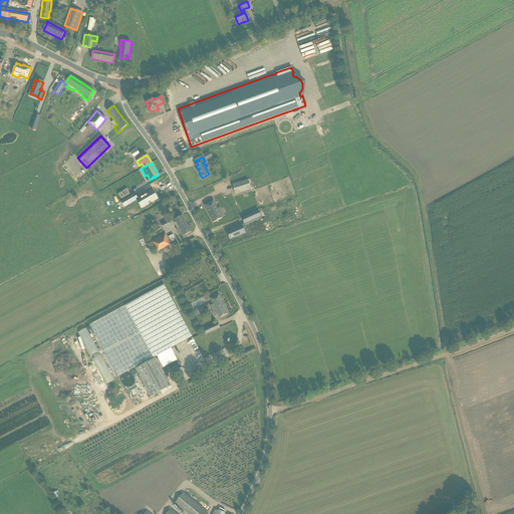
[(248,179),(232,185),(235,194),(251,189),(248,179)]
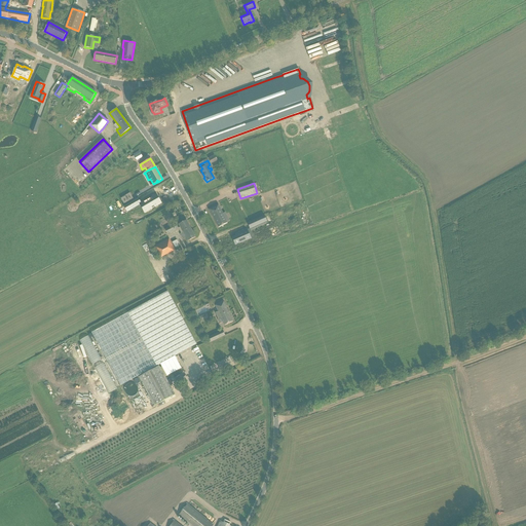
[(127,195),(121,199),(123,204),(130,200),(127,195)]
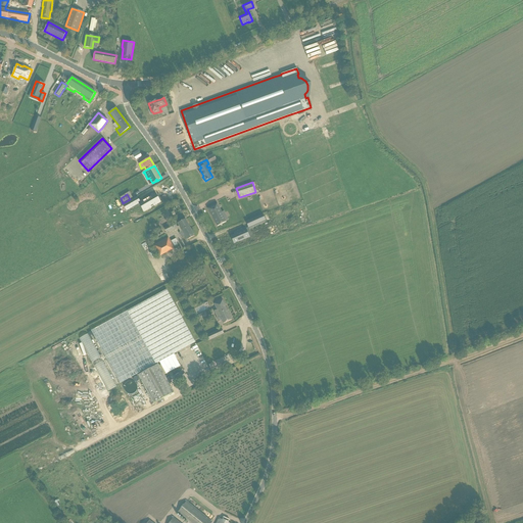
[(156,194),(143,201),(148,209),(160,202),(156,194)]
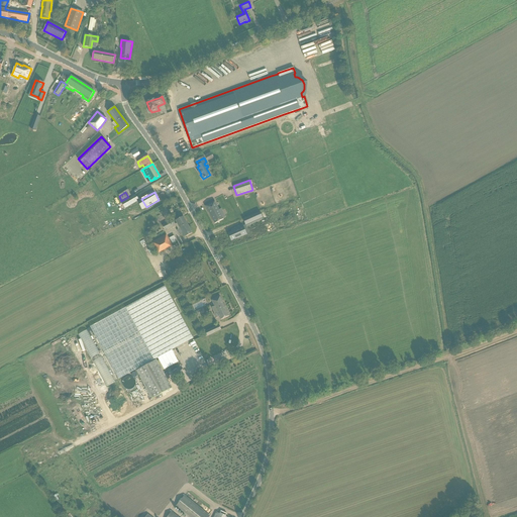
[(135,195),(122,203),(125,208),(138,201),(135,195)]
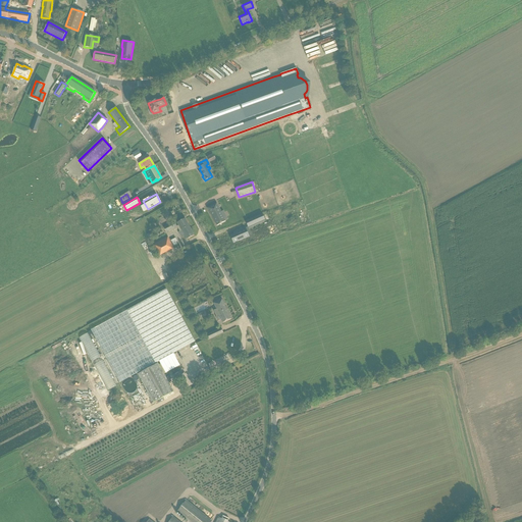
[(216,204),(207,208),(216,225),(225,221),(225,220),(220,212),(216,204)]
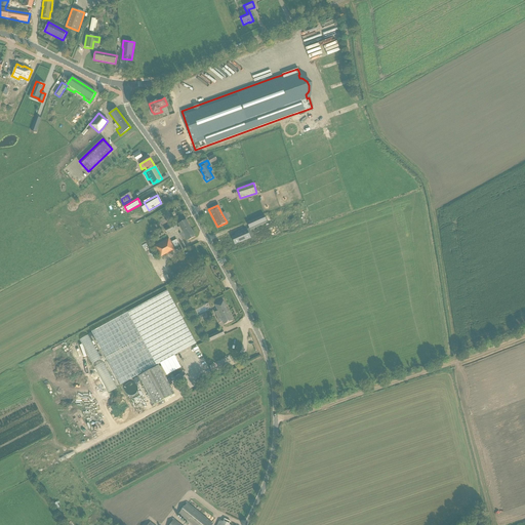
[(264,215),(252,220),(255,226),(267,221),(264,215)]
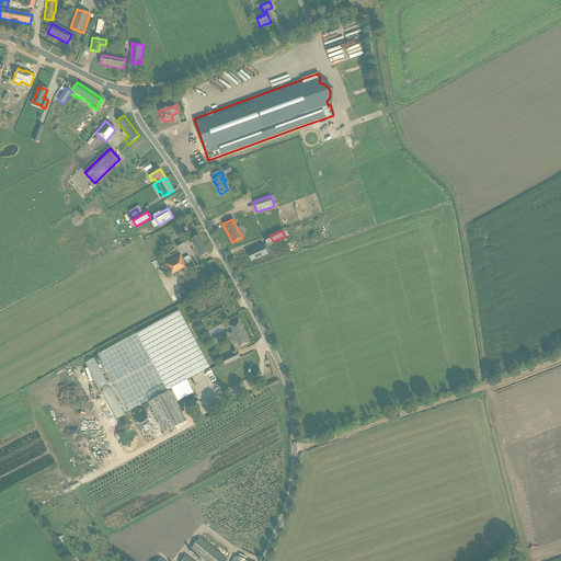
[(208,253),(198,235),(191,240),(201,258),(208,253)]
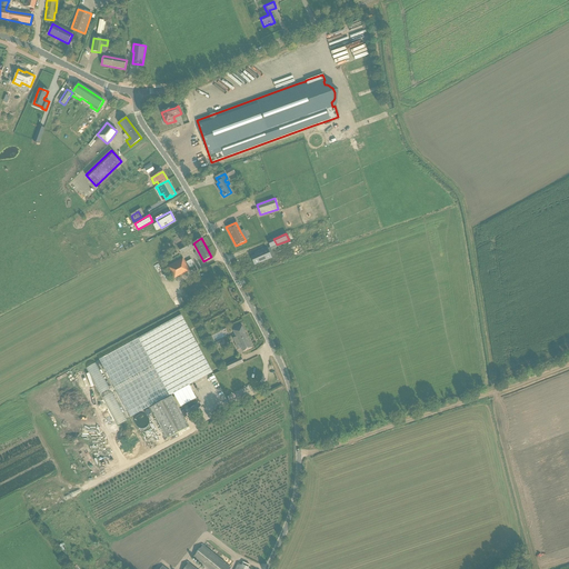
[(181,253),(192,247),(190,242),(178,248),(181,253)]
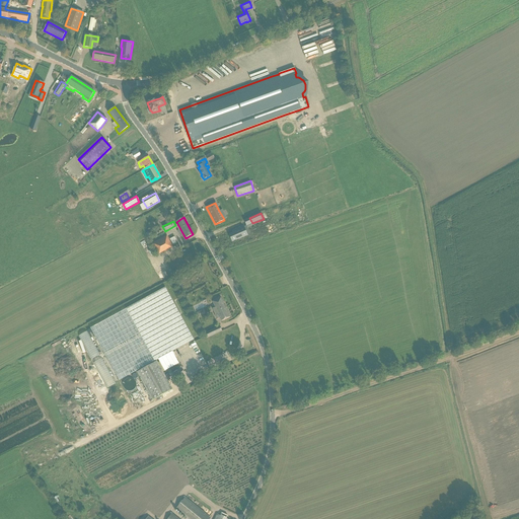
[(232,233),(228,234),(232,242),(238,239),(244,236),(242,232),(245,230),(244,227),(243,226),(234,230),(235,231),(232,233)]
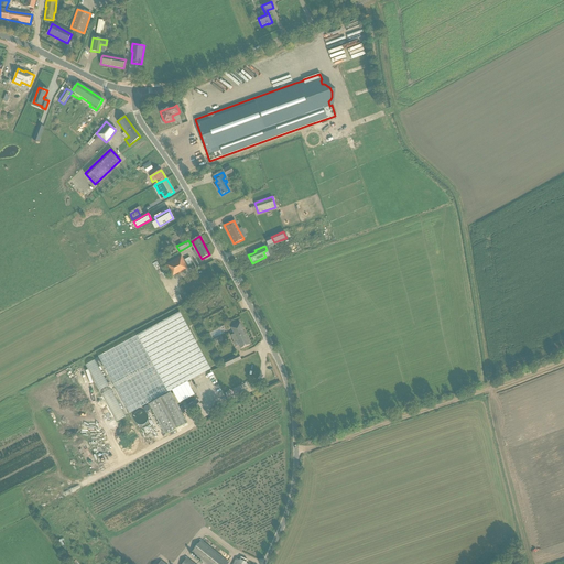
[(187,268),(181,256),(165,263),(171,275),(187,268)]
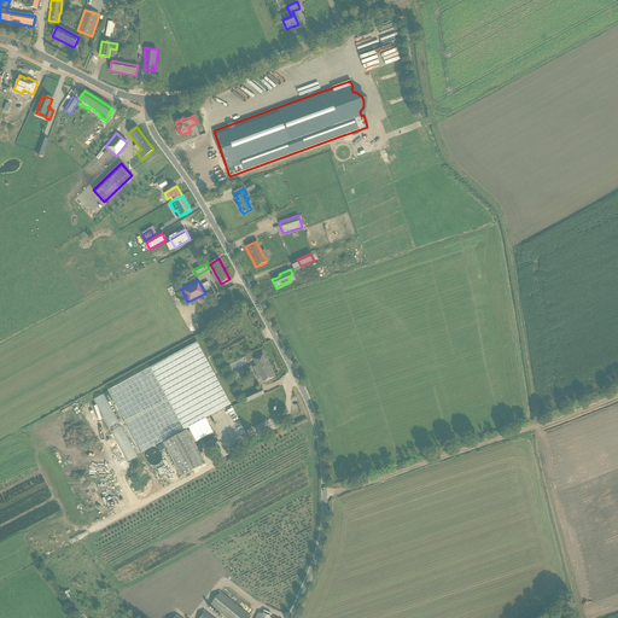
[(197,342),(108,391),(141,453),(231,404),(197,342)]
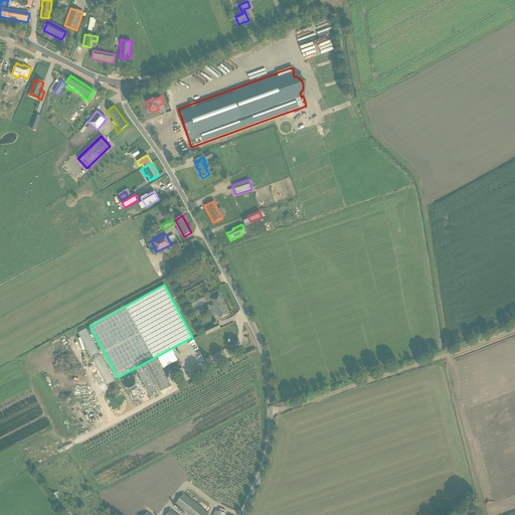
[(218,316),(219,319),(228,315),(218,295),(210,299),(216,311),(213,313),(215,317),(218,316)]
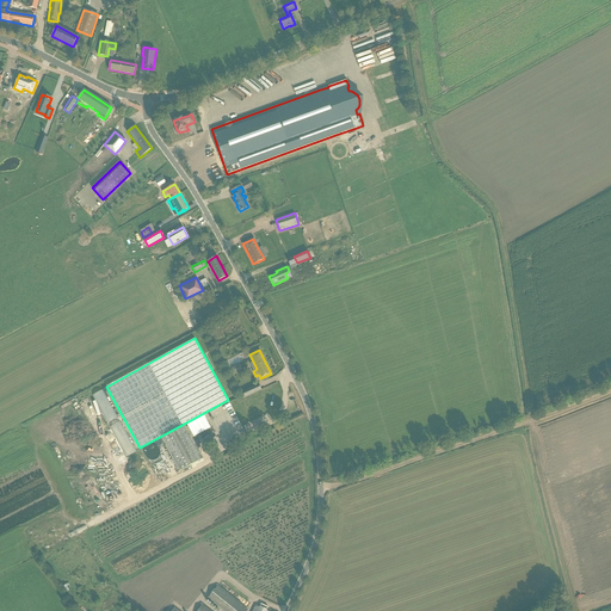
[(239,356),(227,362),(229,366),(241,362),(239,356)]
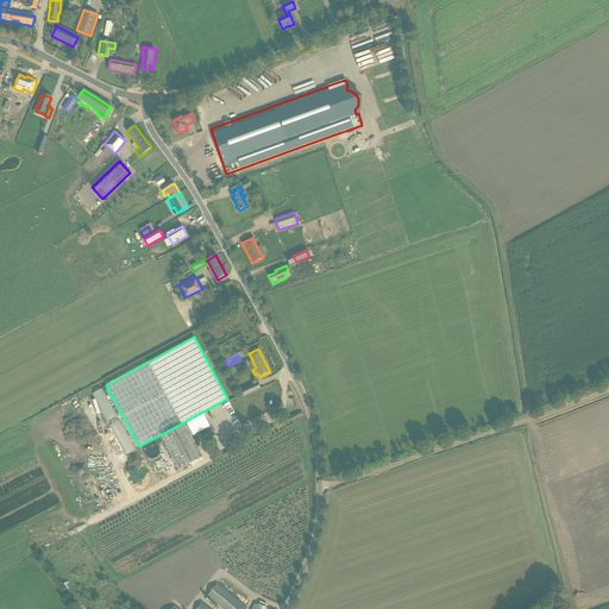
[(261,388),(258,383),(242,390),(244,396),(261,388)]
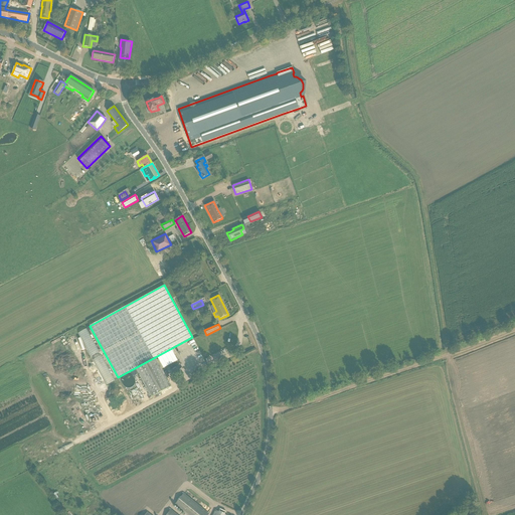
[(99,352),(86,328),(77,333),(91,356),(99,352)]
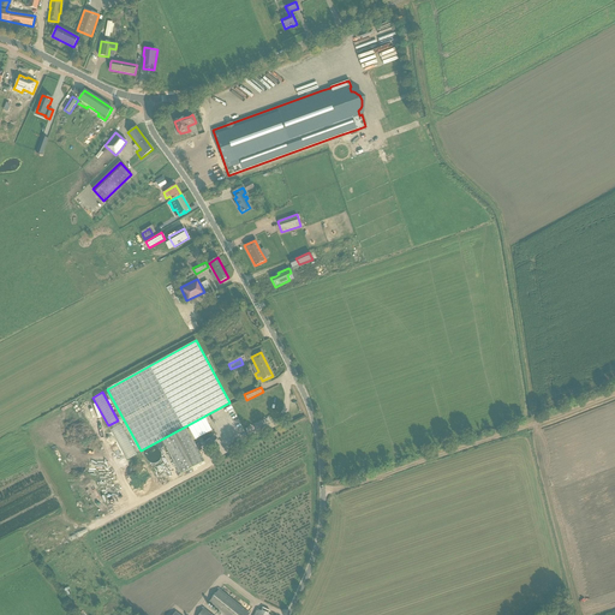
[(137,454),(120,424),(111,430),(126,459),(137,454)]
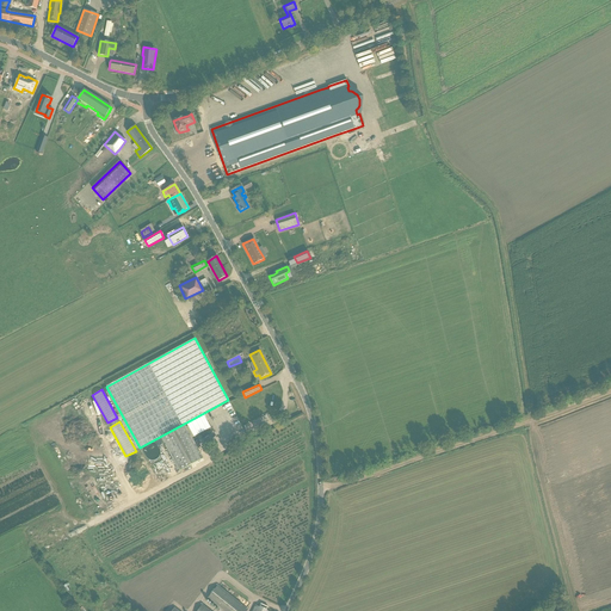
[(185,425),(161,438),(179,471),(203,458),(197,449),(195,443),(185,425)]
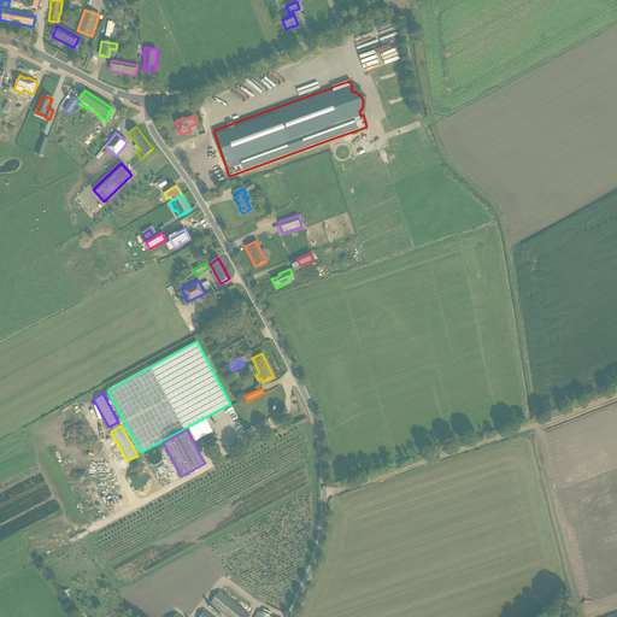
[(154,465),(157,465),(159,463),(162,462),(163,459),(163,456),(162,453),(159,451),(157,450),(154,450),(151,451),(148,452),(147,456),(147,459),(148,462),(151,464),(154,465)]
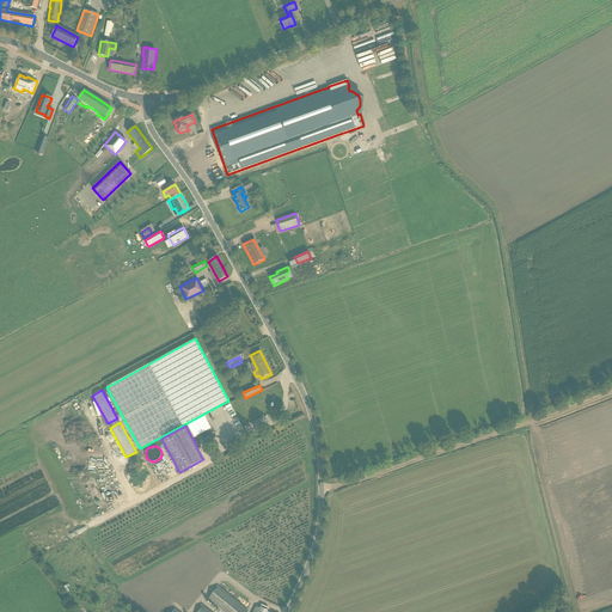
[(207,600),(220,611),(219,611),(248,611),(249,611),(219,586),(207,600)]
